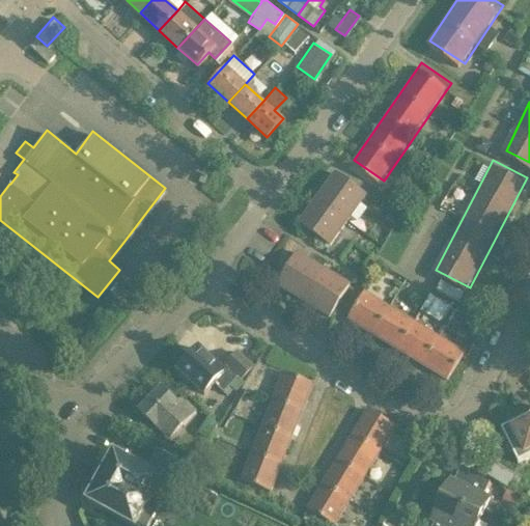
[(333,170),(315,195),(346,217),(364,192),(333,170)]
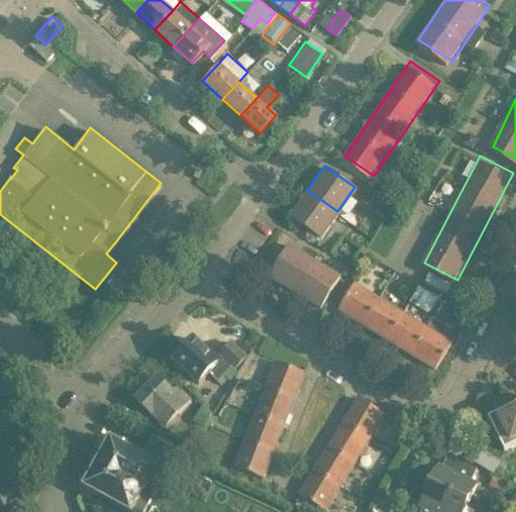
[(337,211),(307,190),(290,214),(319,235),(337,211)]
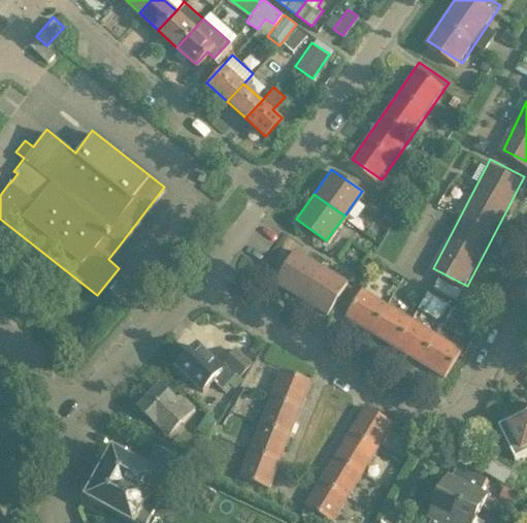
[(274,281),(300,296),(320,264),(294,248),(274,281)]
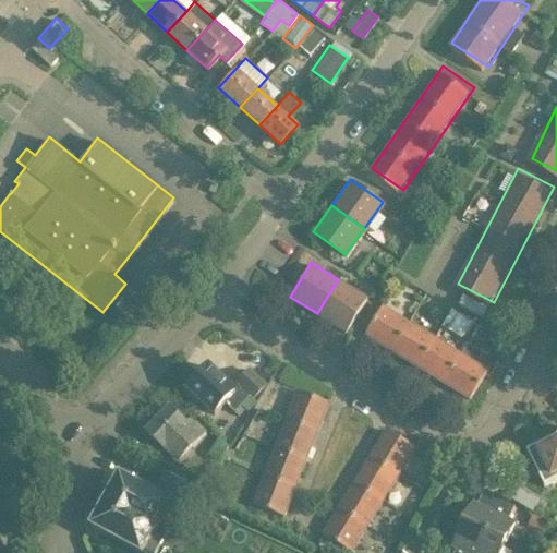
[(338,279),(317,313),(344,329),(365,296),(338,279)]
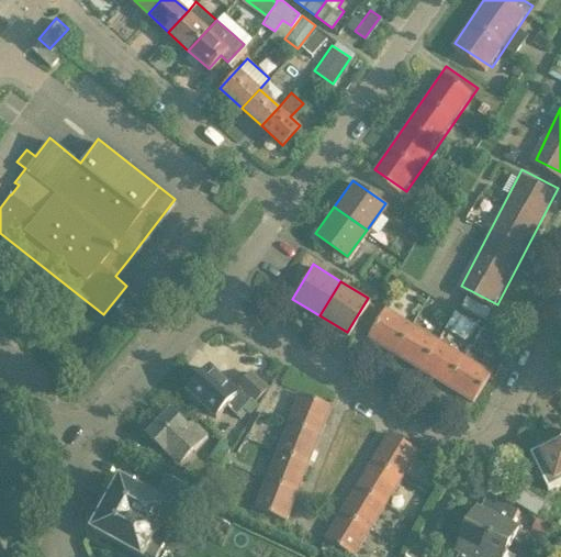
[(366,334),(393,351),(411,322),(383,305),(366,334)]
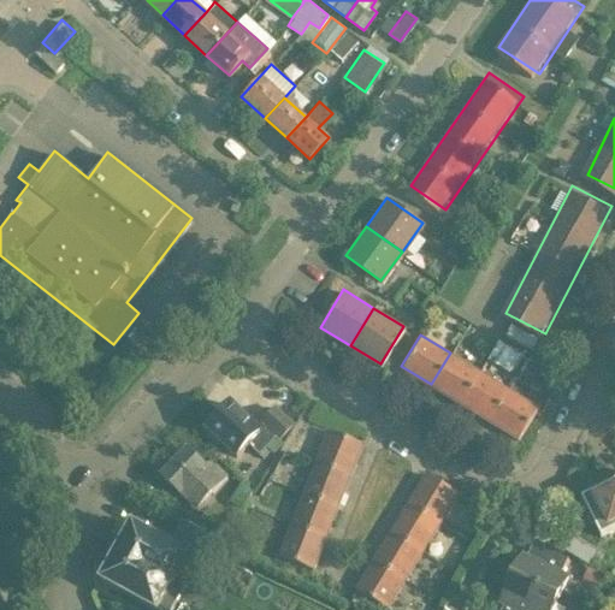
[(507,363),(515,345),(498,338),(490,356),(507,363)]
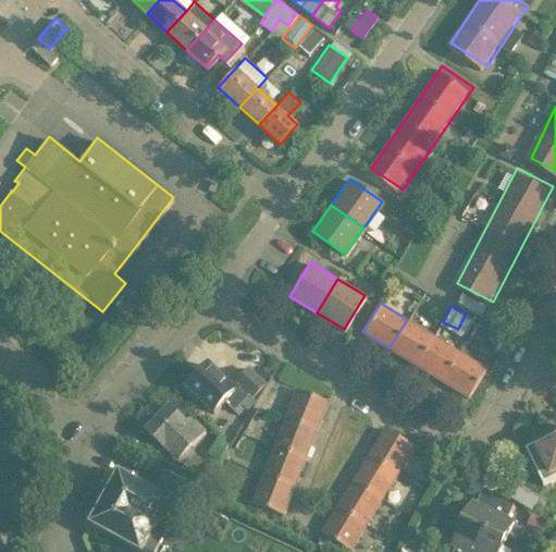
[(390,347),(416,364),(433,335),(407,319),(390,347)]
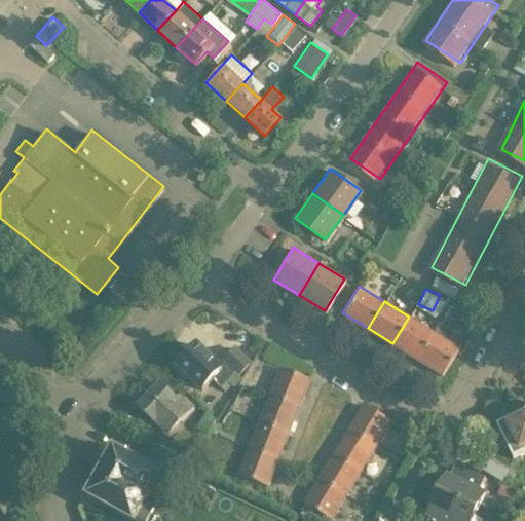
[(392,343),(416,358),(433,331),(409,317),(392,343)]
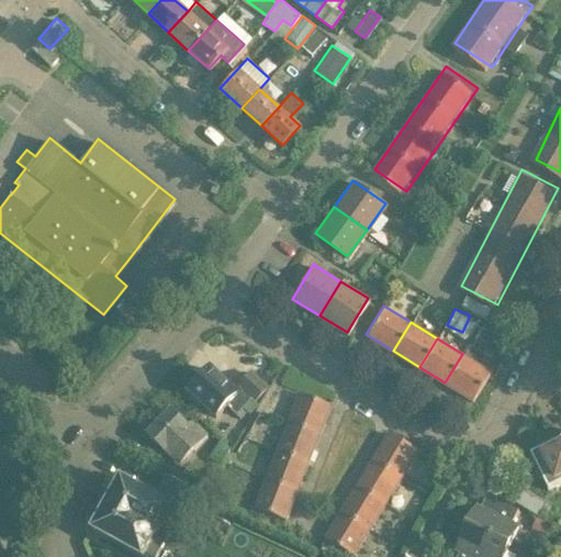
[(445,382),(472,399),(490,370),(462,354),(445,382)]
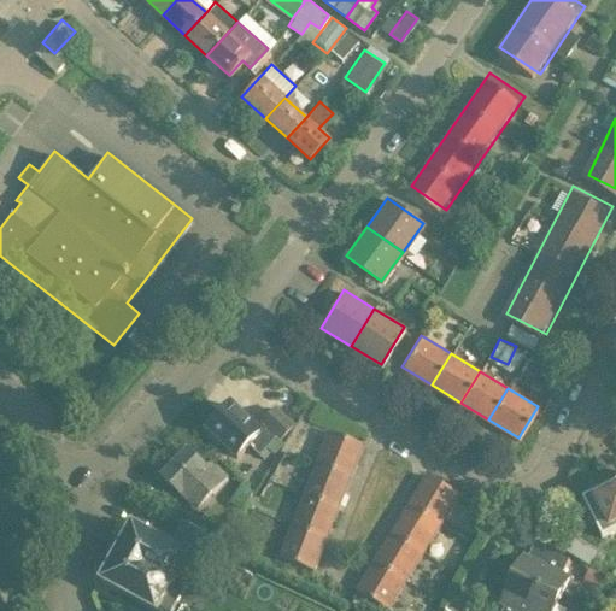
[(276,436),(279,439),(294,422),(274,404),(259,419),(263,424),(258,429),(229,401),(206,426),(236,454),(247,442),(259,453),(276,436)]
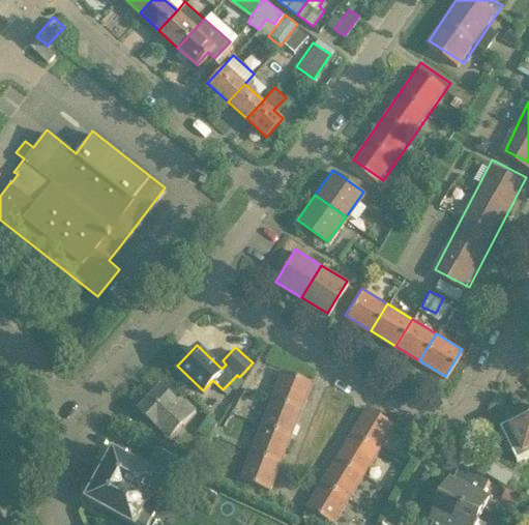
[(240,474),(273,488),(317,378),(285,365),(240,474)]
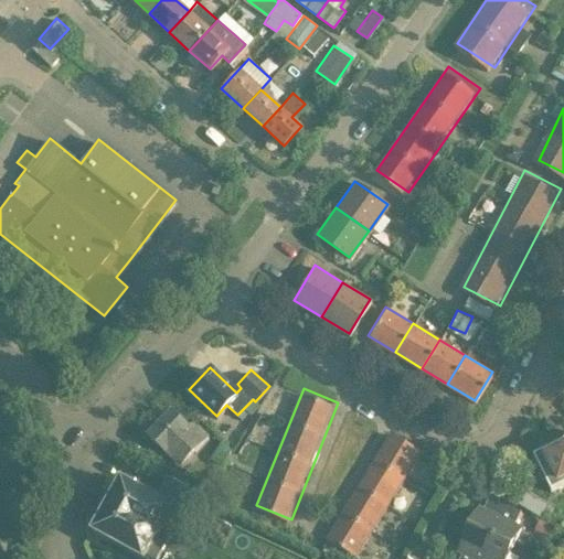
[(192,421),(188,426),(170,409),(145,436),(165,454),(182,437),(193,448),(205,434),(192,421)]
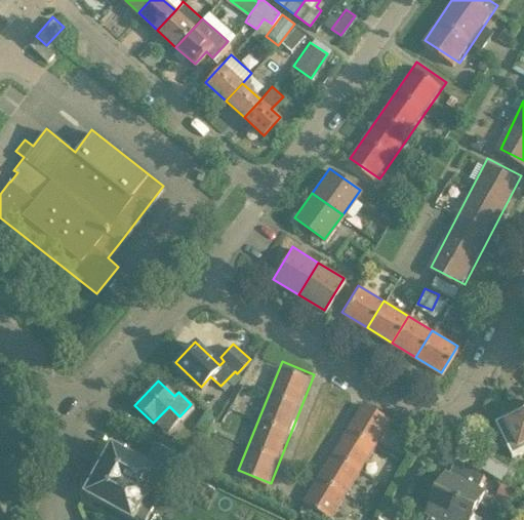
[(336,516),(394,415),(364,398),(306,498),(336,516)]
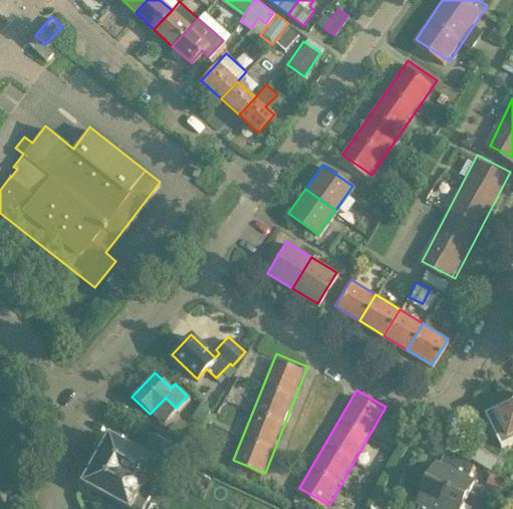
[(512,398),(504,403),(512,420),(512,398)]
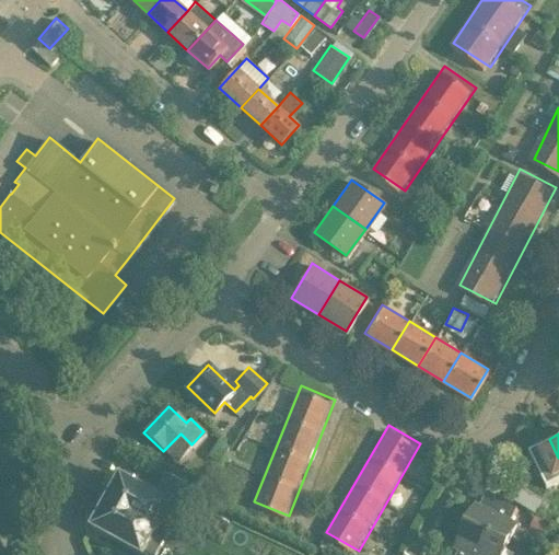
[(229,442),(220,435),(209,453),(219,458),(229,442)]
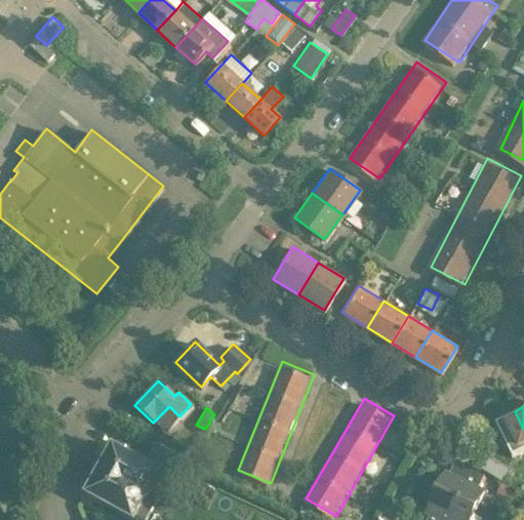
[(511,455),(523,448),(523,429),(515,411),(494,422),(511,455)]
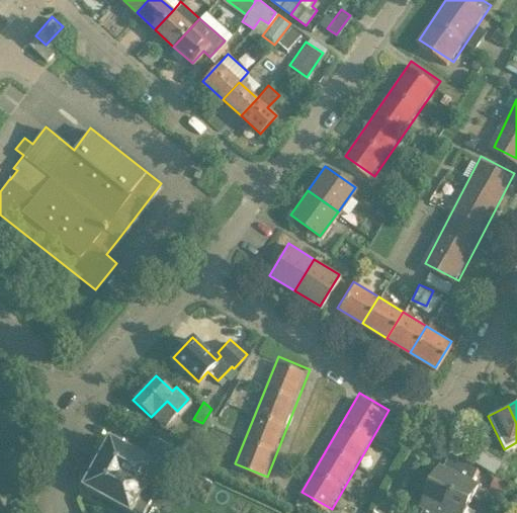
[(141,512),(151,497),(141,492),(167,445),(150,436),(140,454),(109,437),(83,486),(131,512),(132,510),(137,512),(141,512)]
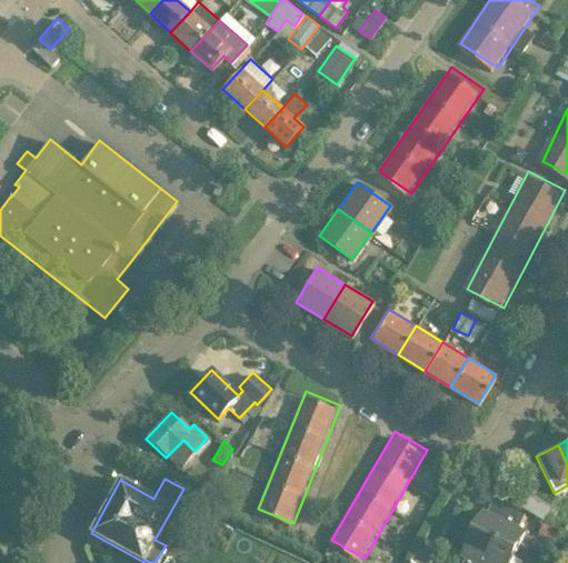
[(525,491),(517,503),(544,519),(550,506),(525,491)]
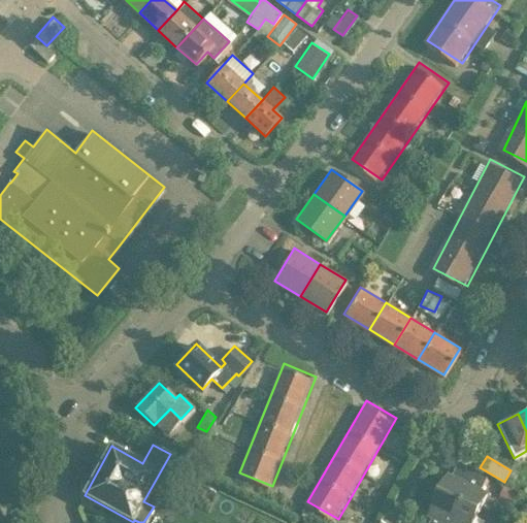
[(447,472),(437,493),(476,512),(486,491),(480,488),(486,476),(462,464),(456,477),(447,472)]
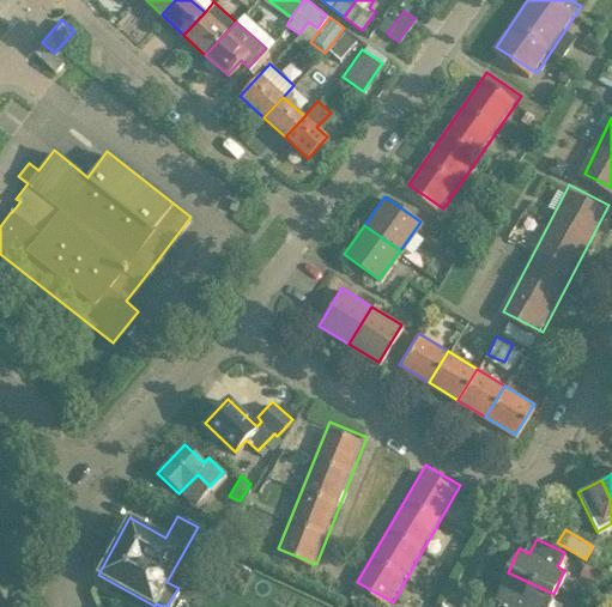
[(546,606),(553,594),(508,572),(496,596),(507,601),(503,606),(546,606)]
